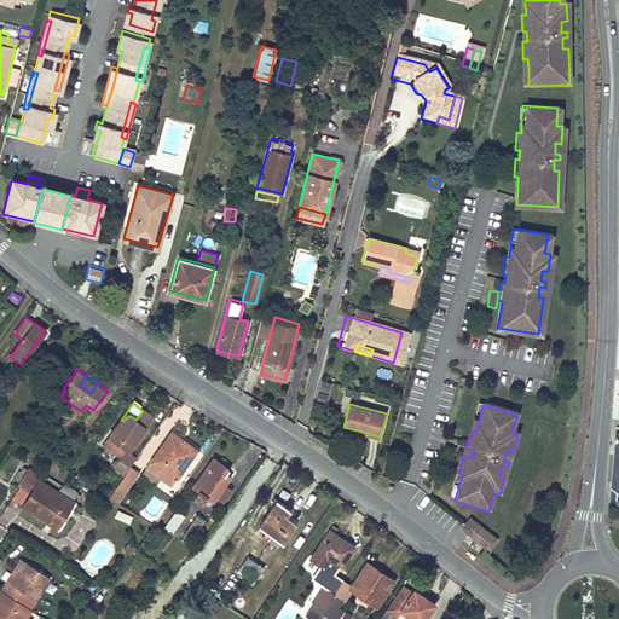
[(103,444),(119,456),(111,466),(123,474),(129,466),(134,458),(123,450),(125,447),(128,450),(134,441),(138,443),(143,435),(139,434),(152,417),(143,411),(136,420),(131,416),(127,417),(123,421),(121,420),(103,444)]
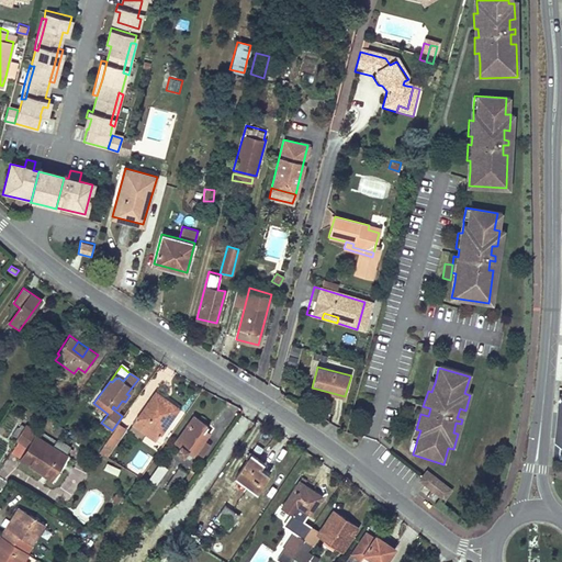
[(179,405),(157,391),(154,396),(165,404),(167,401),(178,408),(179,405)]
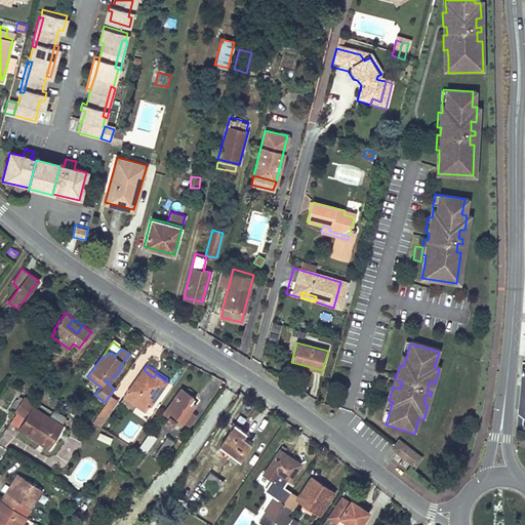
[(124,397),(123,399),(145,413),(166,381),(156,374),(154,377),(144,370),(128,392),(126,391),(122,396),(124,397)]
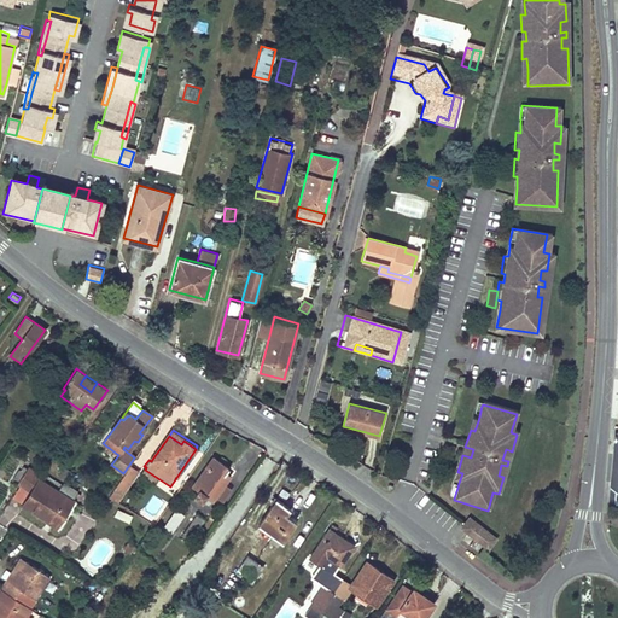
[(228,470),(213,459),(193,485),(199,490),(194,497),(202,501),(207,495),(213,500),(229,476),(227,473),(228,470)]
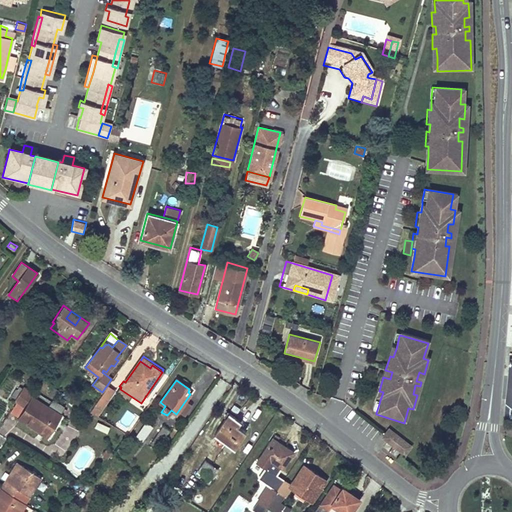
[(49,431),(64,408),(52,400),(47,407),(33,397),(33,394),(23,387),(22,388),(17,385),(15,389),(13,388),(8,396),(25,408),(18,418),(36,430),(40,425),(49,431)]
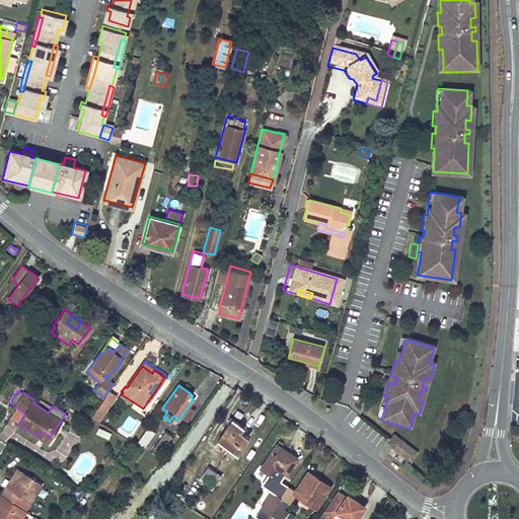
[(103,397),(91,414),(98,419),(115,395),(108,390),(103,397)]
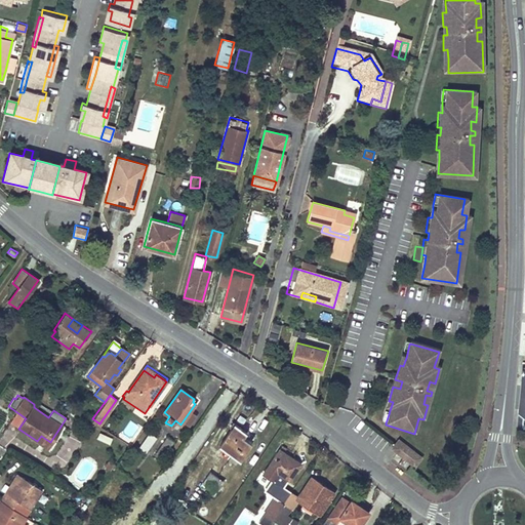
[(130,440),(137,427),(128,421),(121,435),(130,440)]
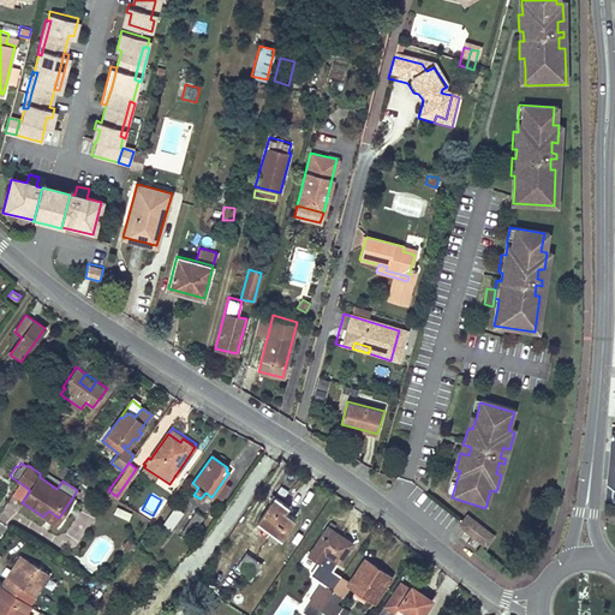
[(288,506),(275,496),(257,523),(272,532),(267,538),(275,543),(293,518),(285,511),(288,506)]
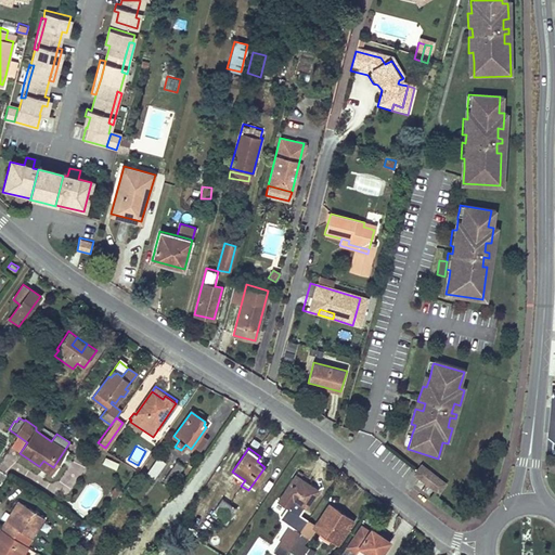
[(105,456),(102,464),(116,469),(119,463),(105,456)]
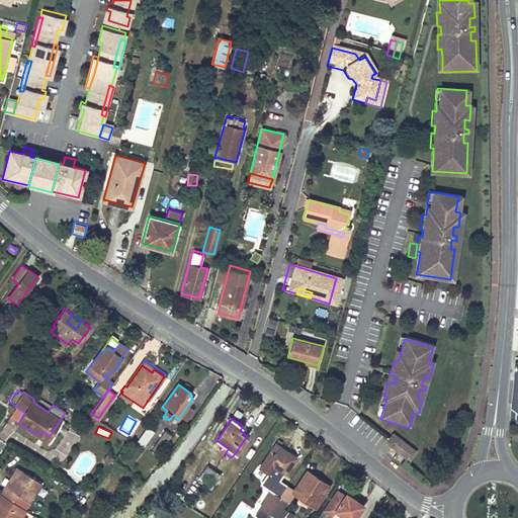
[(144,446),(155,431),(148,426),(137,442),(144,446)]
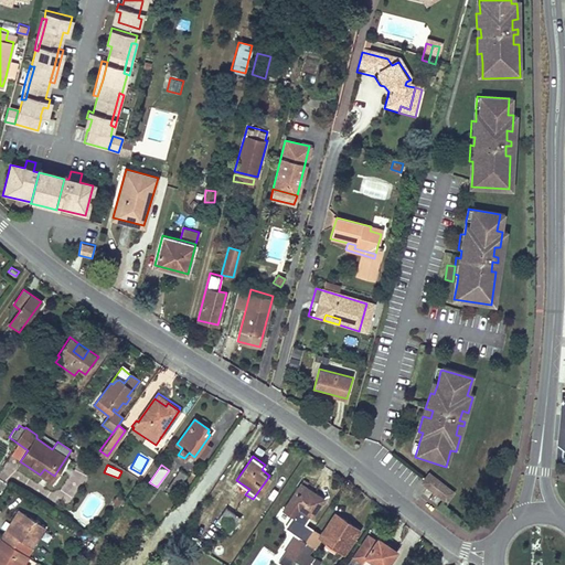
[(54,476),(44,469),(40,475),(51,481),(54,476)]
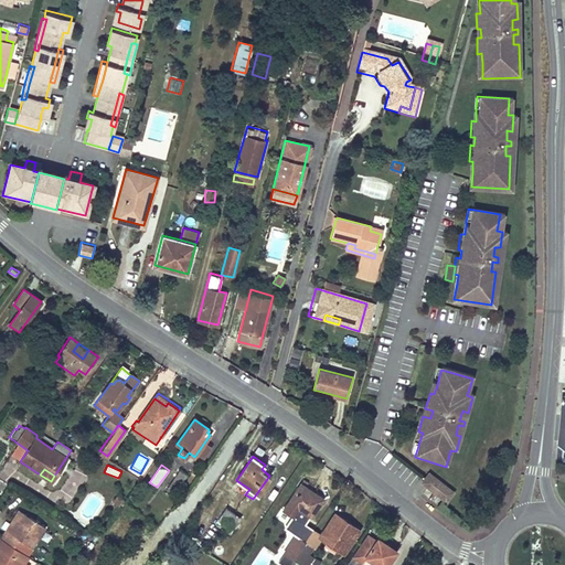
[(176,492),(187,475),(179,470),(167,487),(176,492)]
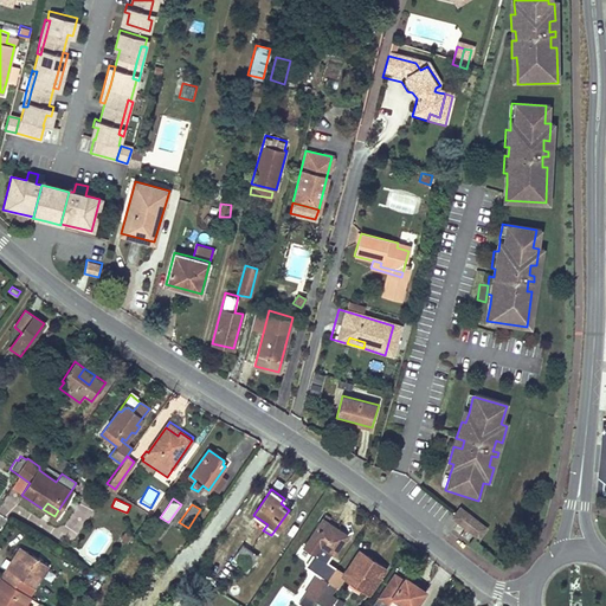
[(461,509),(452,520),(458,524),(466,515),(461,509)]
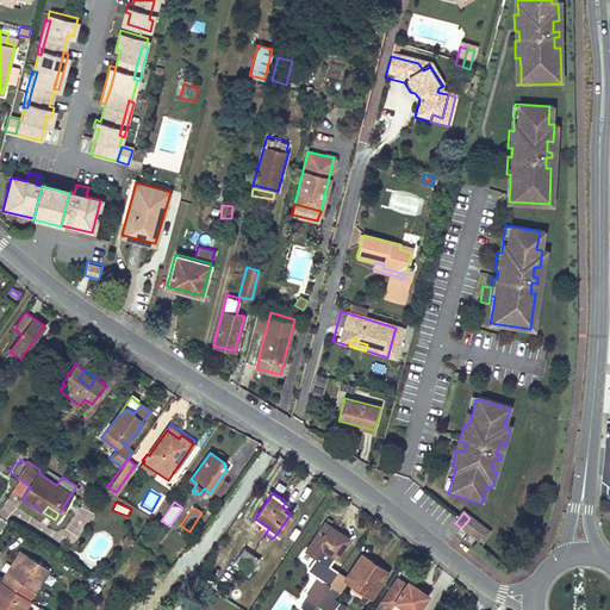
[(470,518),(461,528),(481,543),(490,534),(470,518)]
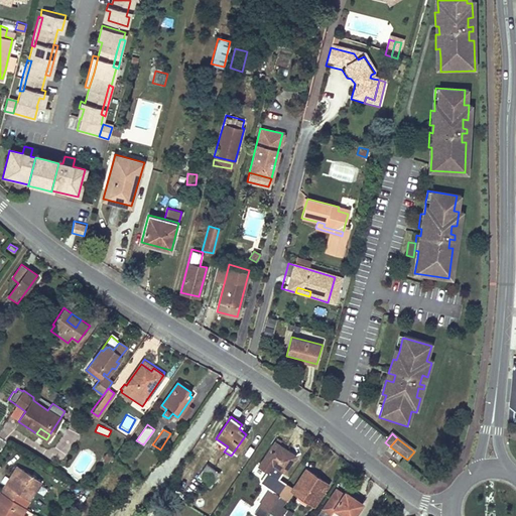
[(284,474),(295,457),(275,442),(259,467),(268,473),(269,470),(272,466),(279,471),(284,474)]
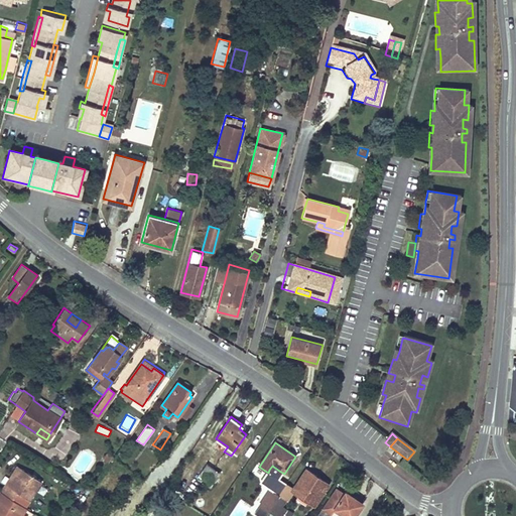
[(220,473),(202,461),(191,475),(204,483),(206,478),(213,483),(220,473)]
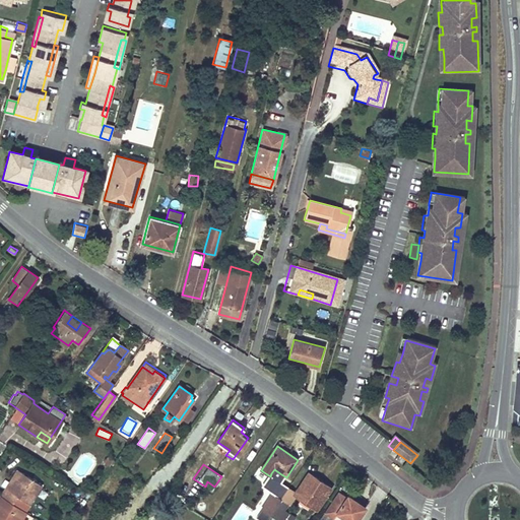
[(281,474),(274,469),(271,473),(278,478),(281,474)]
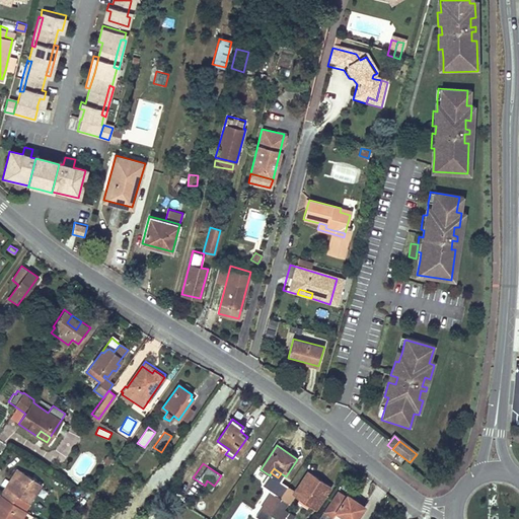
[(29,503),(41,484),(21,470),(9,490),(5,488),(0,495),(12,501),(16,495),(29,503)]
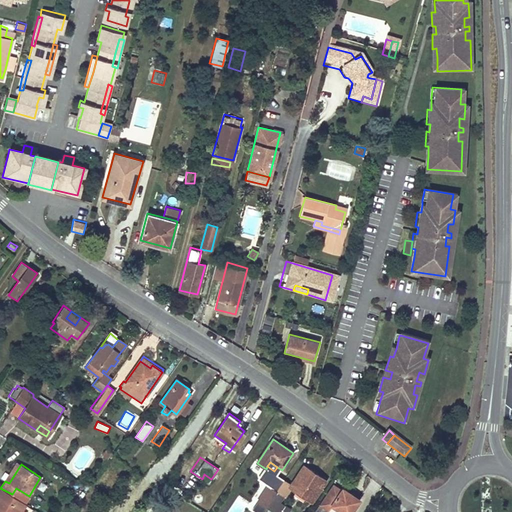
[(312,502),(326,481),(304,466),(291,486),(290,487),(291,488),(312,502)]
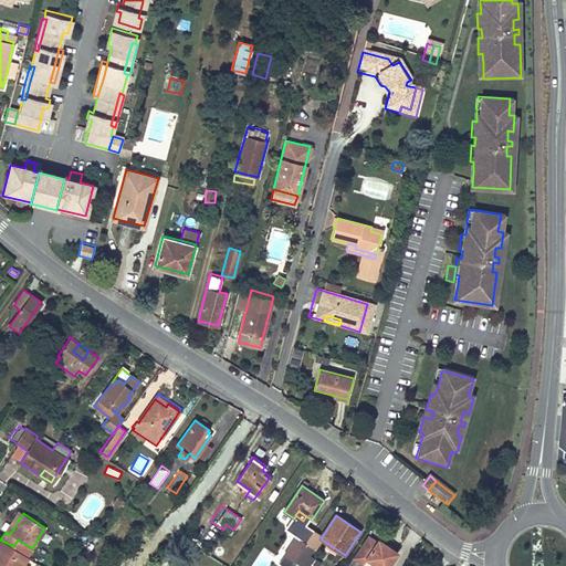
[(289,565),(293,562),(313,531),(304,525),(280,563),(284,565),(289,565)]
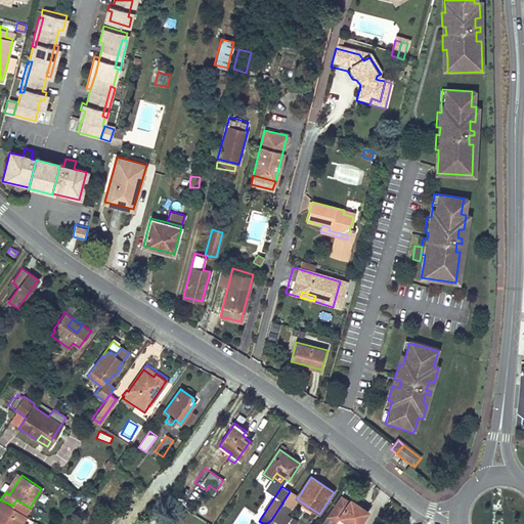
[(43,506),(49,490),(42,488),(36,504),(43,506)]
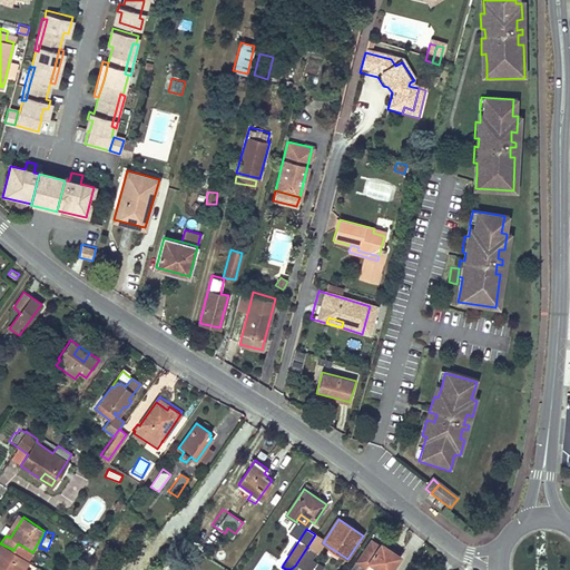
[(324,541),(315,534),(295,566),(302,569),(323,569),(325,568),(314,559),(324,543),(323,542),(324,541)]
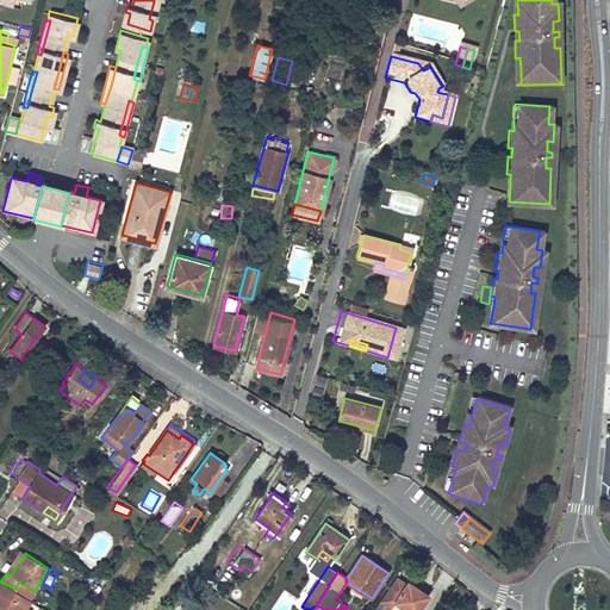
[(416,609),(427,595),(408,582),(406,583),(397,576),(380,601),(391,608),(388,609),(416,609)]
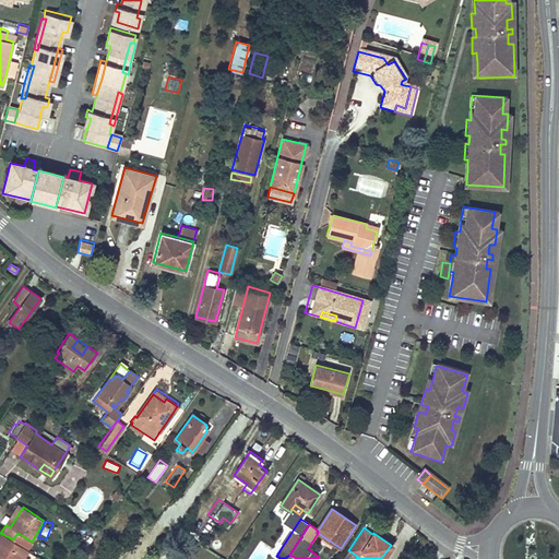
[(0,558),(18,558),(25,548),(13,539),(0,533),(0,558)]
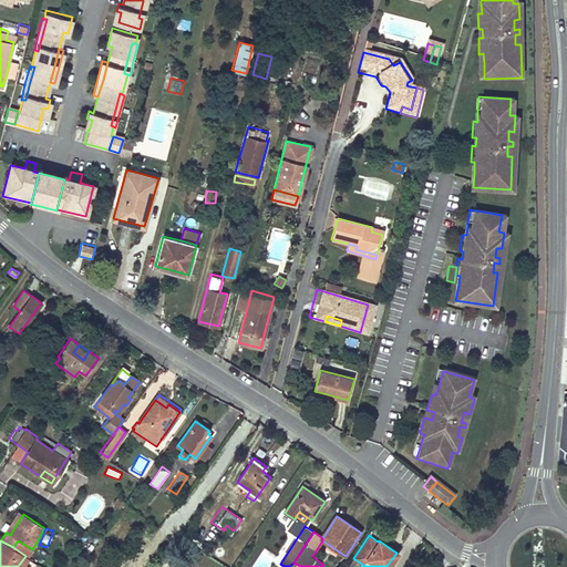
[(23,566),(29,558),(26,556),(18,566),(23,566)]
